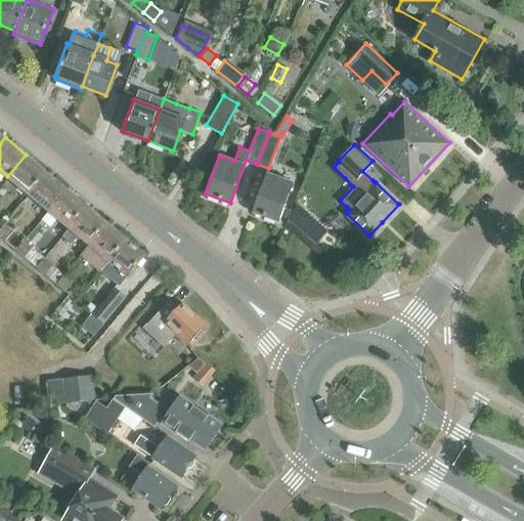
[(7,176),(28,193),(46,171),(26,155),(7,176)]
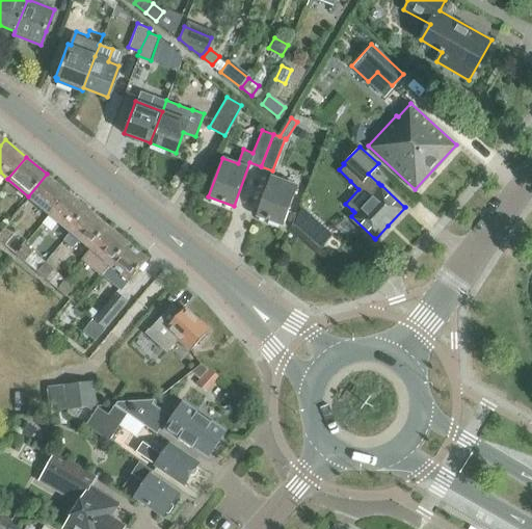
[(28,196),(48,213),(67,190),(47,174),(28,196)]
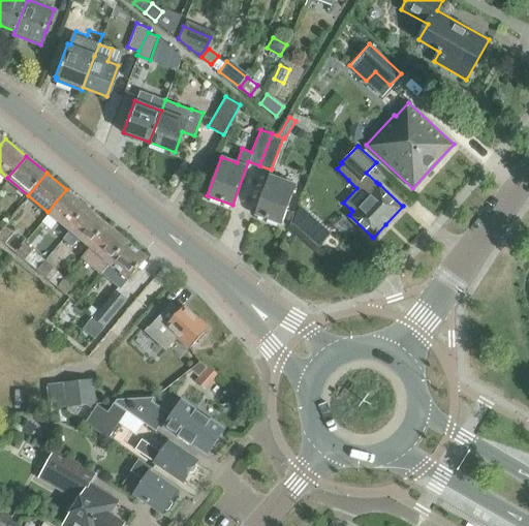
[(294,184),(269,175),(254,213),(279,222),(285,208),(293,211),(298,199),(289,196),(294,184)]
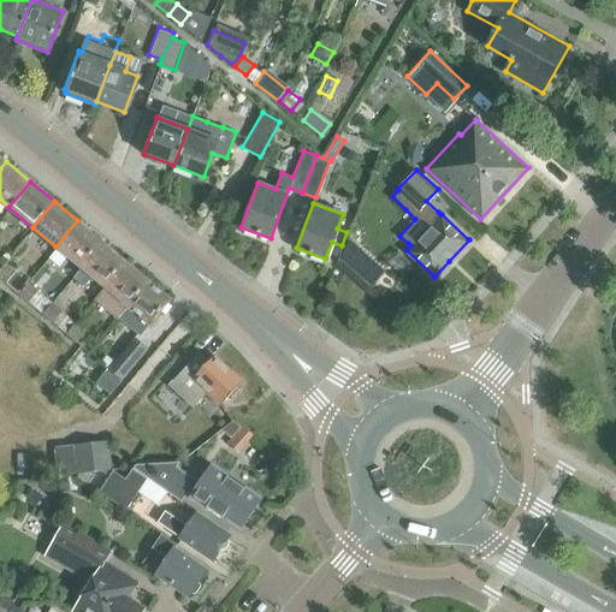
[(101,241),(77,220),(55,247),(80,266),(101,241)]
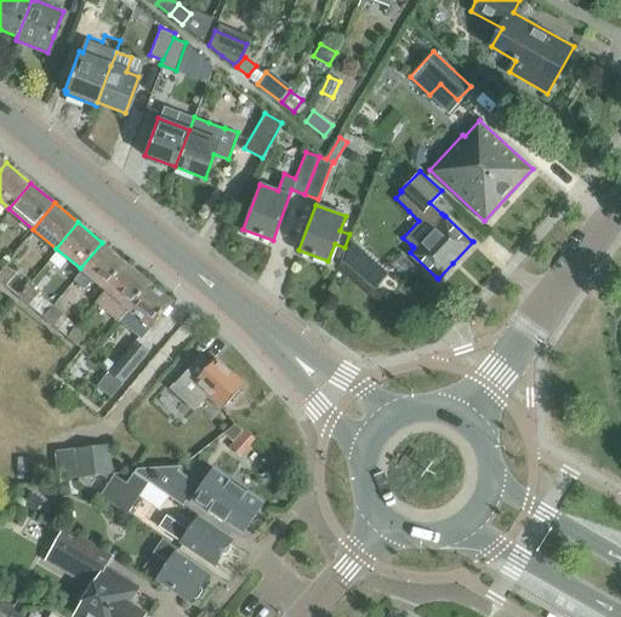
[(354,239),(345,253),(360,268),(372,256),(354,239)]
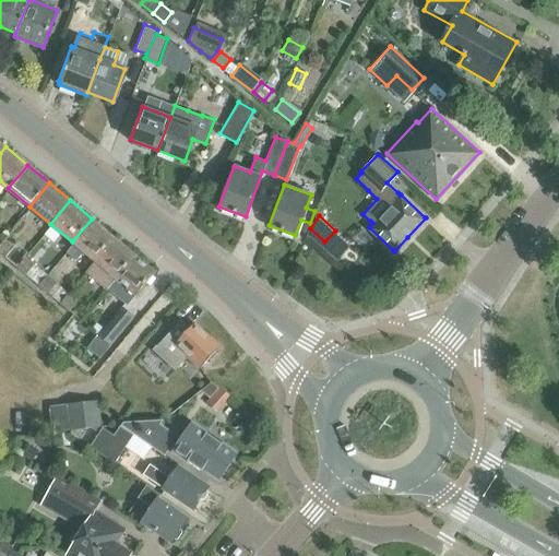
[(72,241),(94,260),(114,237),(92,219),(72,241)]
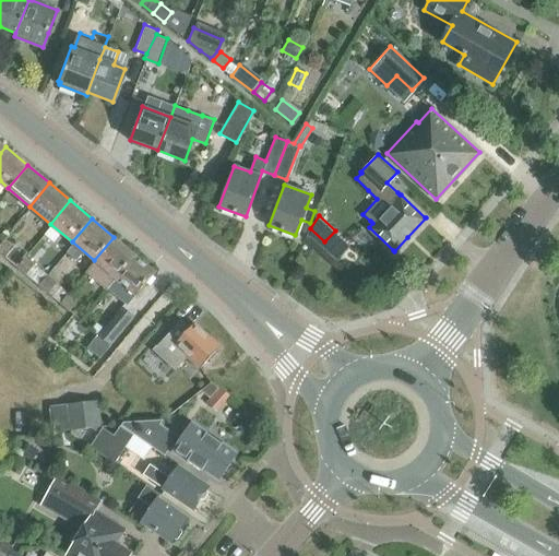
[(114,237),(94,260),(86,269),(108,286),(134,255),(114,237)]
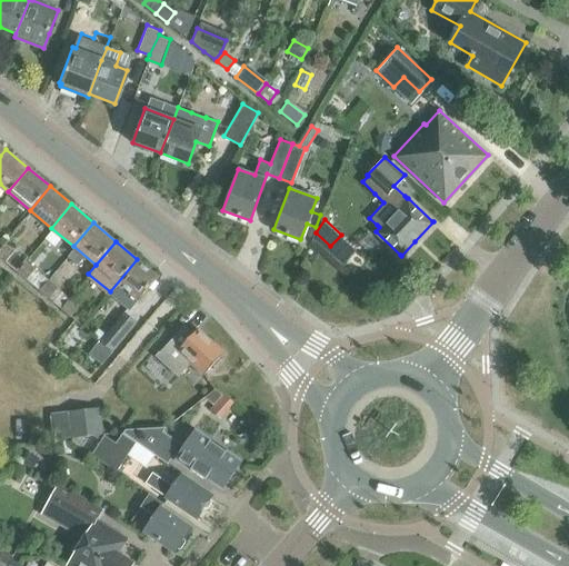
[(0,258),(3,261),(13,250),(5,242),(0,247),(0,258)]
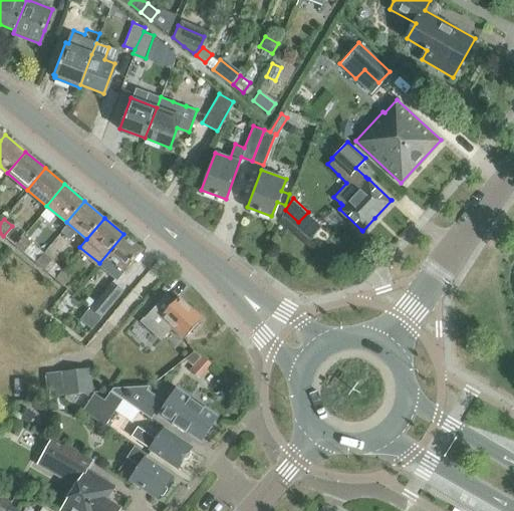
[(23,251),(31,241),(20,233),(12,243),(23,251)]
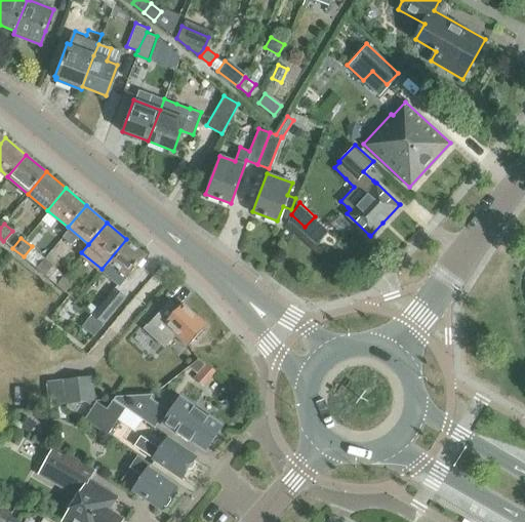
[(119,284),(126,276),(145,254),(126,239),(102,269),(119,284)]
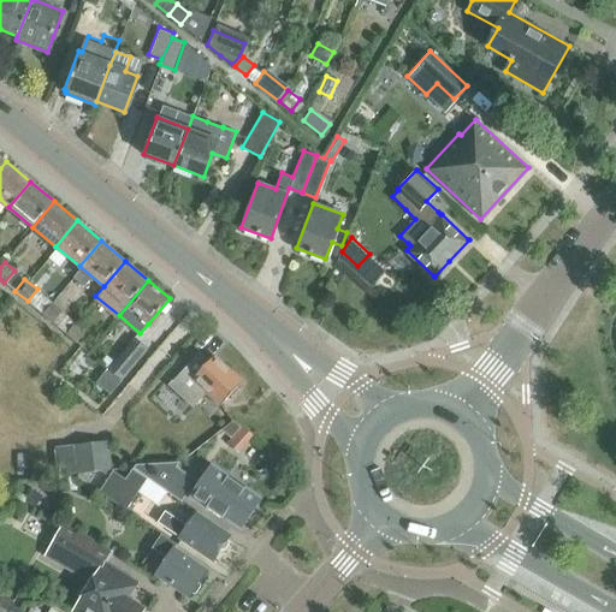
[(51,322),(63,309),(52,301),(41,314),(51,322)]
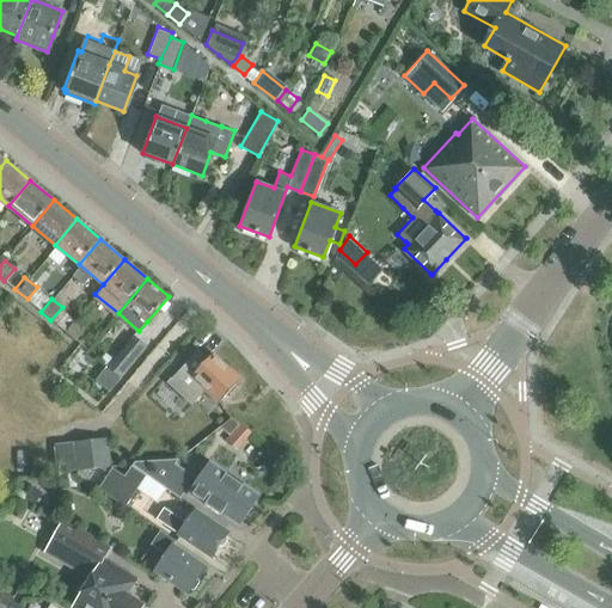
[(75,338),(85,326),(75,318),(65,330),(75,338)]
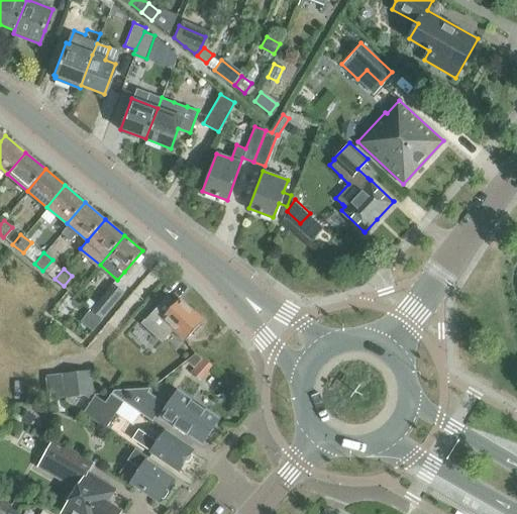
[(102,318),(123,292),(111,282),(90,308),(102,318)]
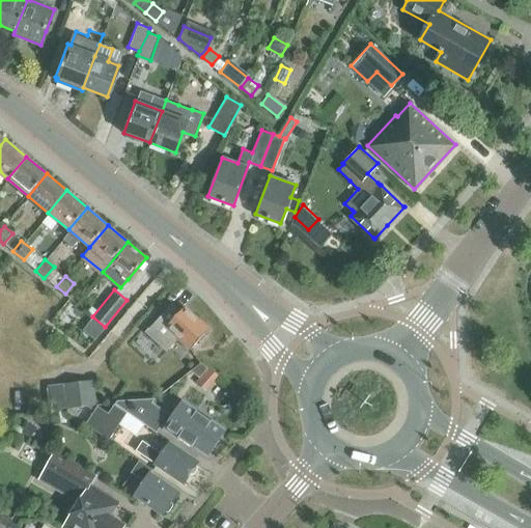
[(149,329),(146,332),(166,349),(177,337),(190,348),(208,328),(185,306),(178,311),(171,304),(168,307),(157,297),(138,318),(149,329)]
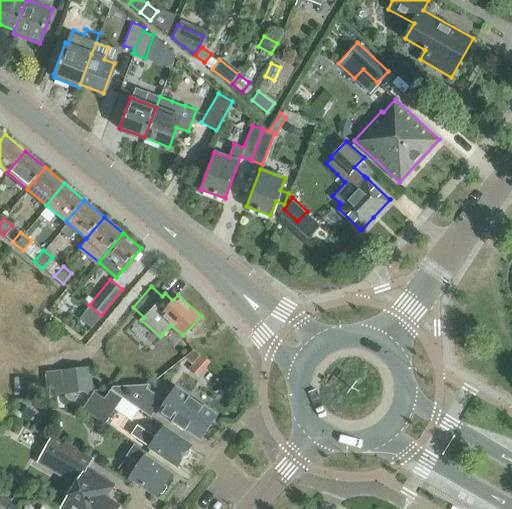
[(56,336),(65,343),(70,338),(61,331),(56,336)]
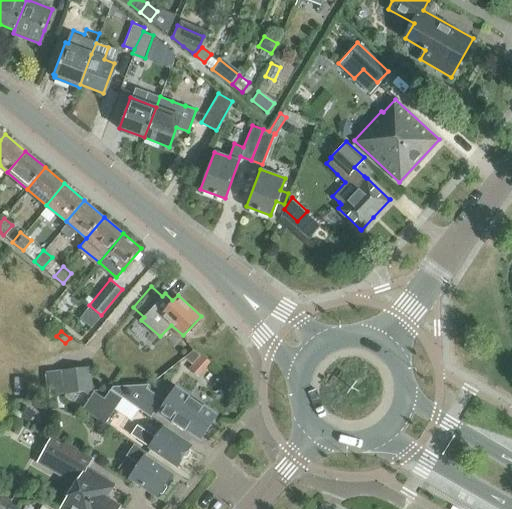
[(48,394),(60,393),(82,390),(92,389),(89,365),(45,371),(48,394)]
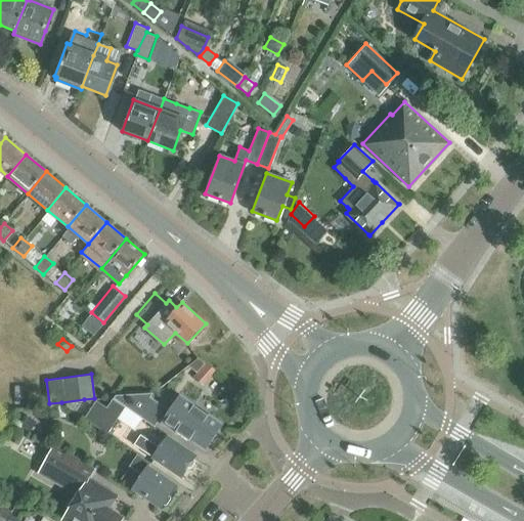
[(112,396),(112,397),(123,405),(123,404),(155,426),(162,416),(167,420),(166,421),(176,428),(202,446),(206,440),(208,441),(217,427),(179,400),(174,408),(163,408),(147,398),(151,392),(112,396)]
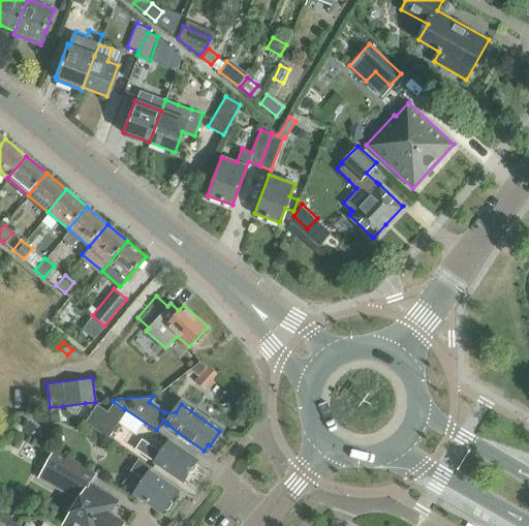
[(118,434),(110,429),(124,409),(113,401),(107,408),(98,402),(93,408),(85,403),(62,406),(85,421),(114,440),(118,434)]
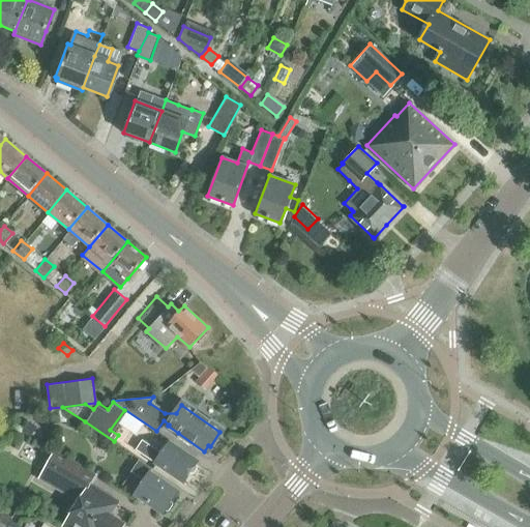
[(63,408),(50,410),(52,422),(65,420),(63,408)]
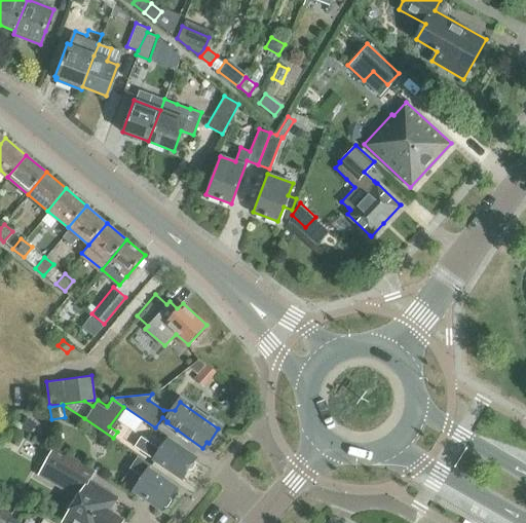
[(23,427),(23,428),(37,438),(38,437),(31,433),(37,422),(26,416),(21,426),(23,427)]
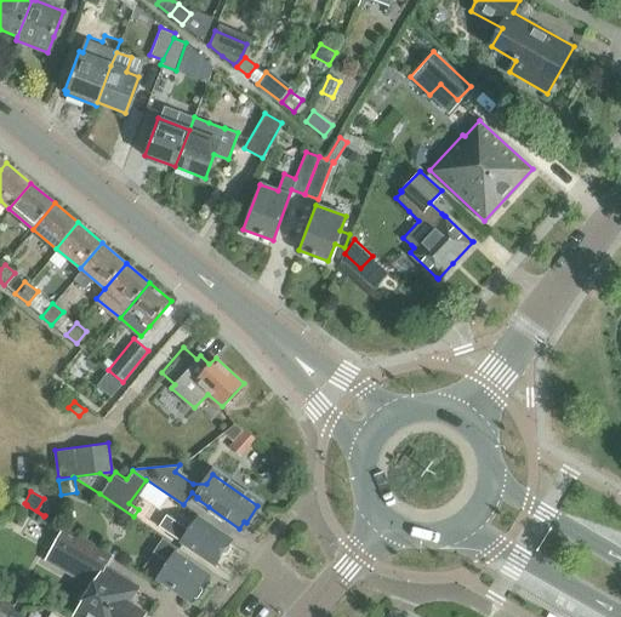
[(181,537),(180,538),(214,563),(221,552),(226,552),(228,548),(227,543),(229,541),(194,516),(187,527),(171,515),(164,525),(181,537)]
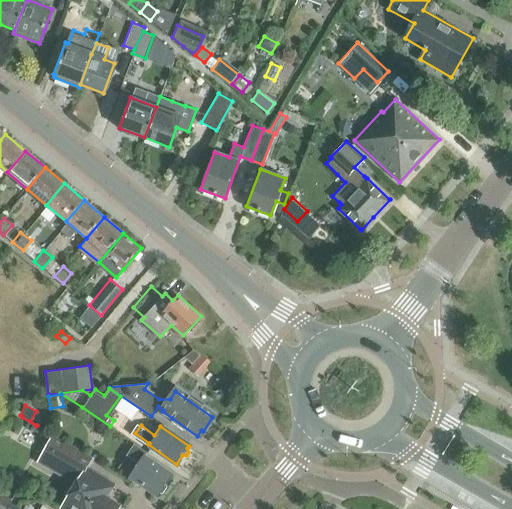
[(117,508),(120,505),(106,496),(114,483),(79,462),(84,453),(52,435),(37,461),(74,482),(57,508),(117,508)]
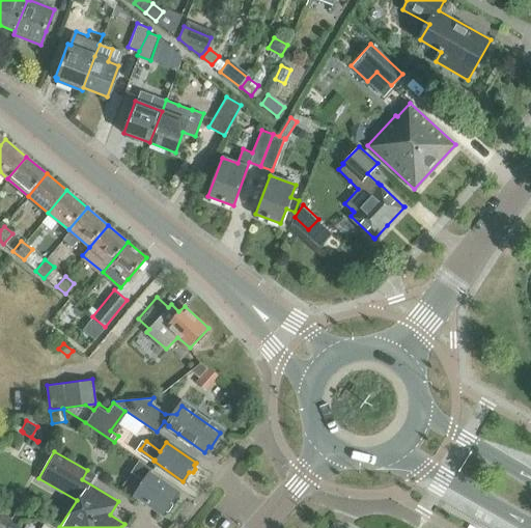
[(151,468),(138,460),(131,471),(135,473),(133,475),(140,480),(132,492),(162,511),(165,507),(167,506),(169,504),(168,501),(175,491),(148,473),(151,468)]
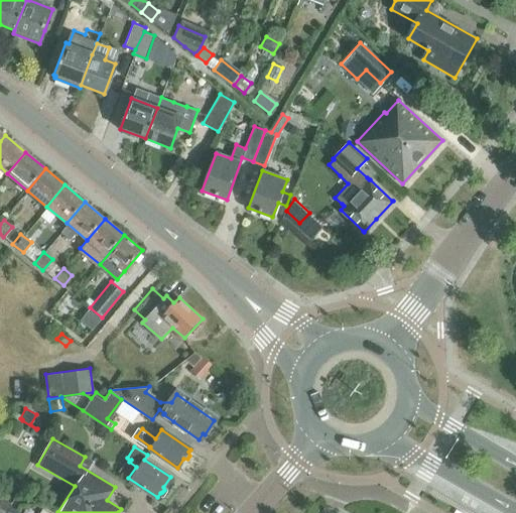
[(0,512),(2,512),(9,504),(10,502),(0,496),(0,512)]
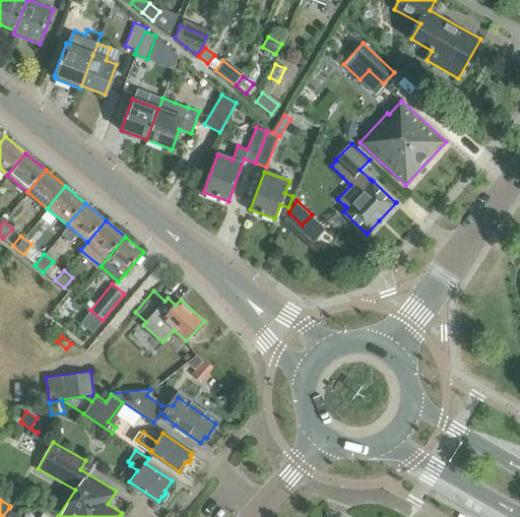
[(9,508),(2,516),(18,516),(20,515),(9,508)]
